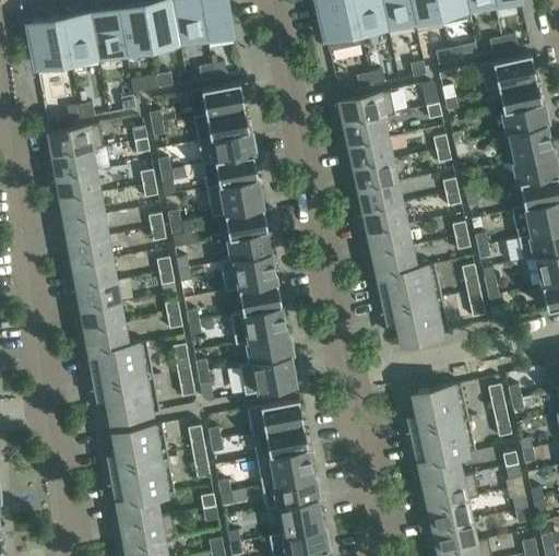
[(161,0),(144,3),(152,47),(179,42),(171,0),(161,0)]
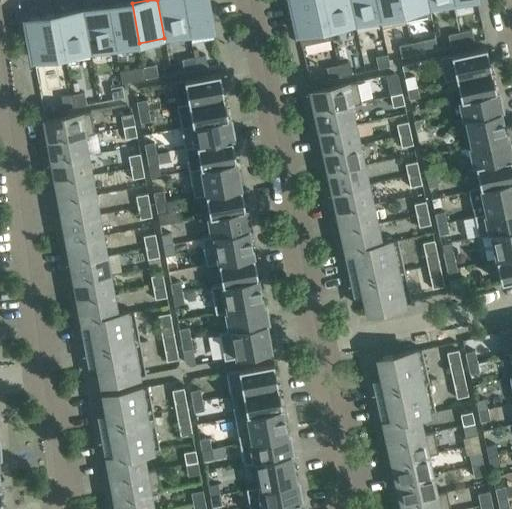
[(157,0),(164,38),(189,34),(182,0),(157,0)]
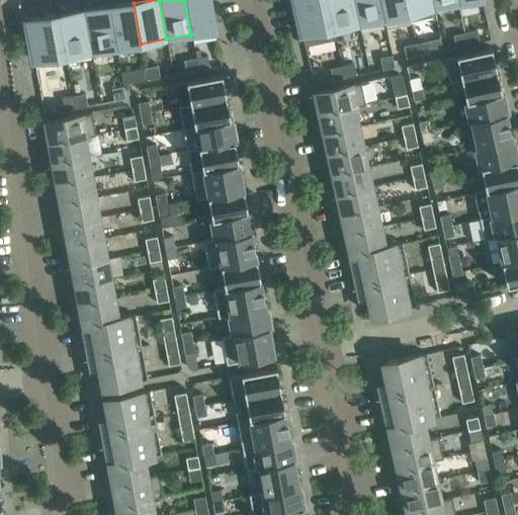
[(214,29),(208,0),(184,0),(191,34),(214,29)]
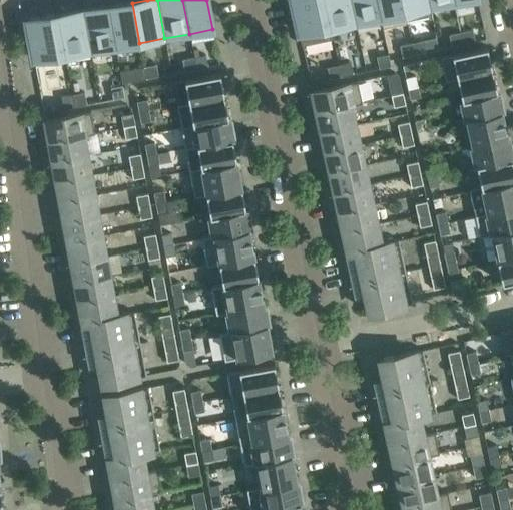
[(291,0),(302,48),(333,41),(331,30),(324,0),(291,0)]
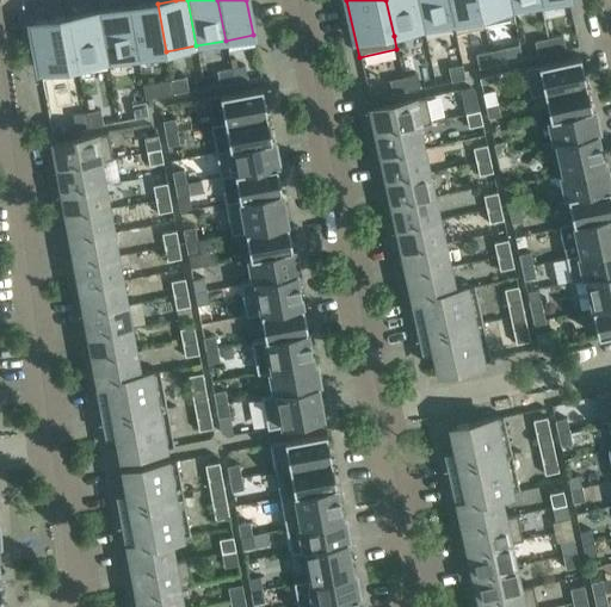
[(386,0),(394,36),(424,29),(417,0),(386,0)]
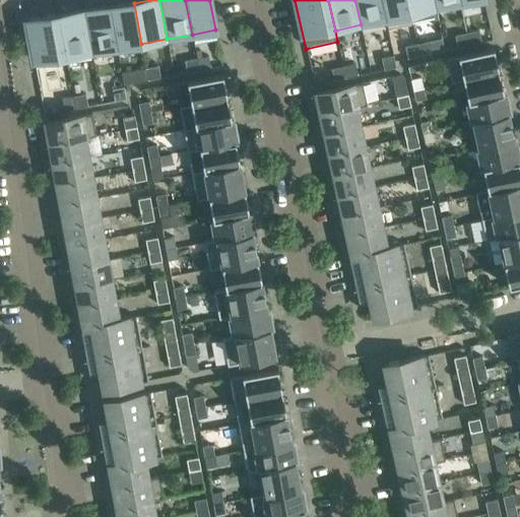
[(354,0),(361,24),(385,19),(380,0),(354,0)]
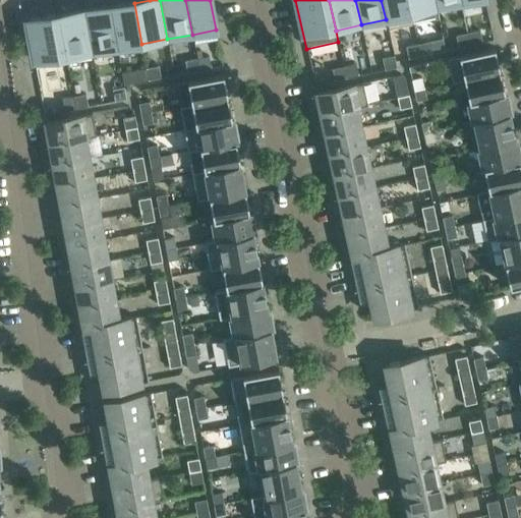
[(381,0),(386,19),(411,13),(407,0),(381,0)]
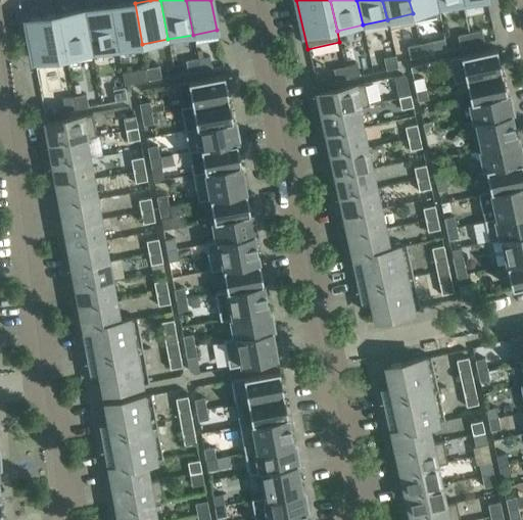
[(435,0),(409,0),(413,13),(416,28),(440,21),(437,8),(435,0)]
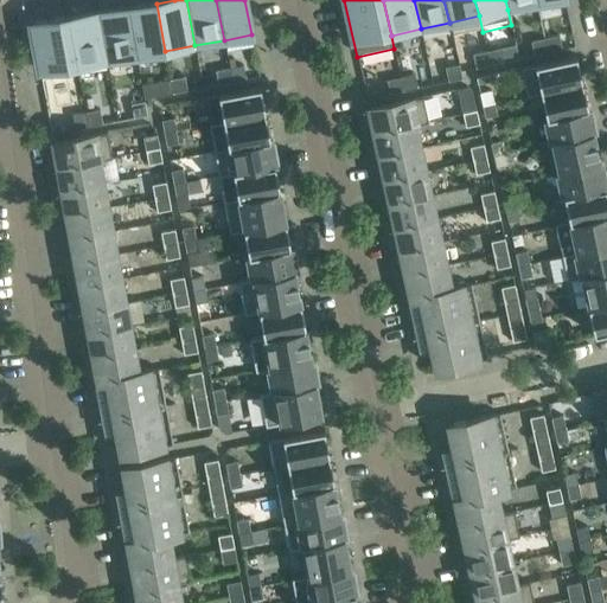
[(505,0),(508,10),(537,4),(536,0),(505,0)]
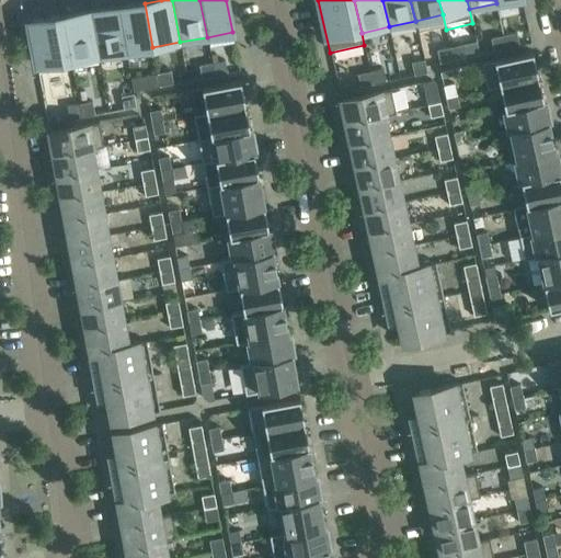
[(117,8),(126,53),(152,47),(145,3),(117,8)]
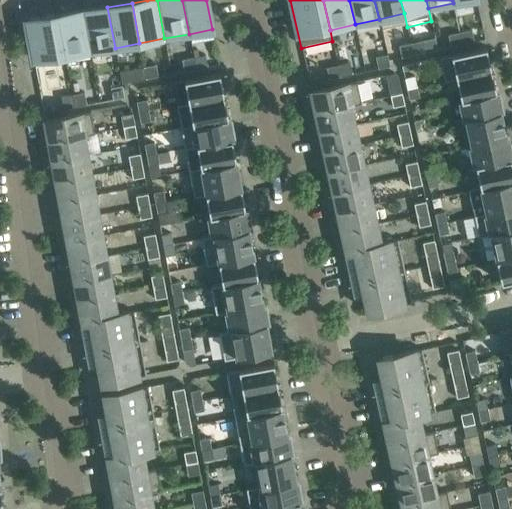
[(82,12),(90,52),(115,48),(107,7),(82,12)]
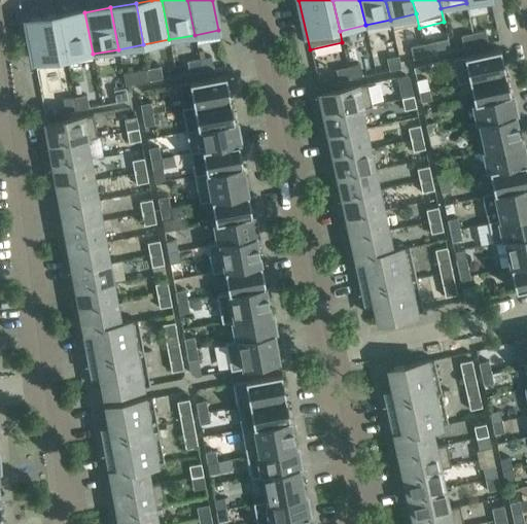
[(60,18),(67,59),(93,54),(84,12),(60,18)]
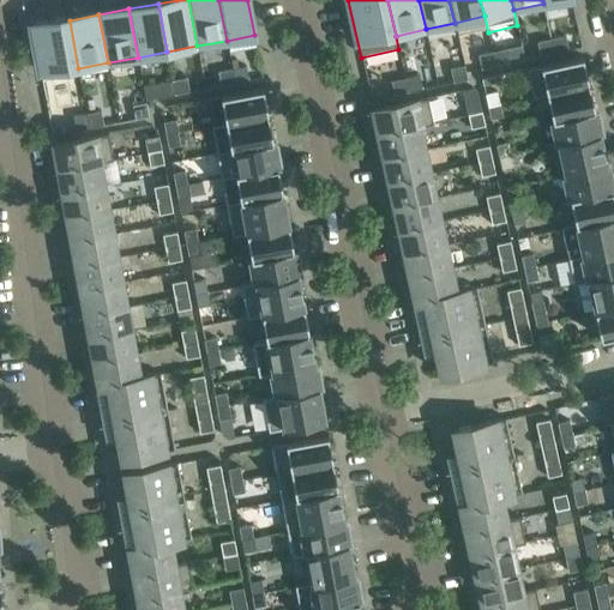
[(31,28),(41,76),(78,68),(70,20),(31,28)]
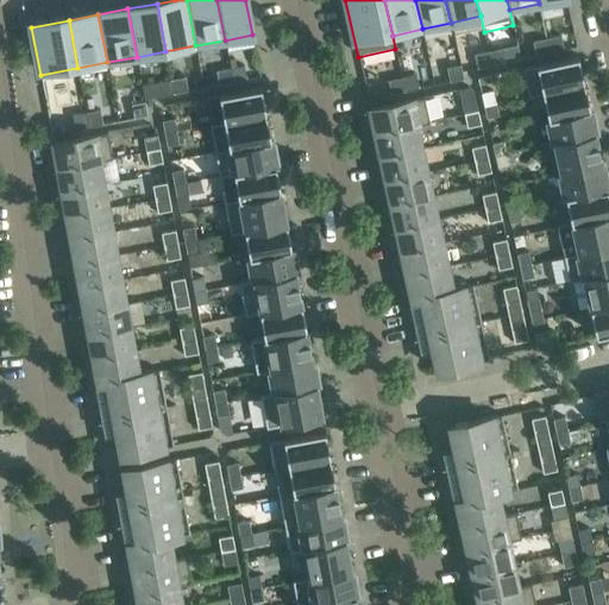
[(564,52),(560,38),(547,42),(550,56),(564,52)]
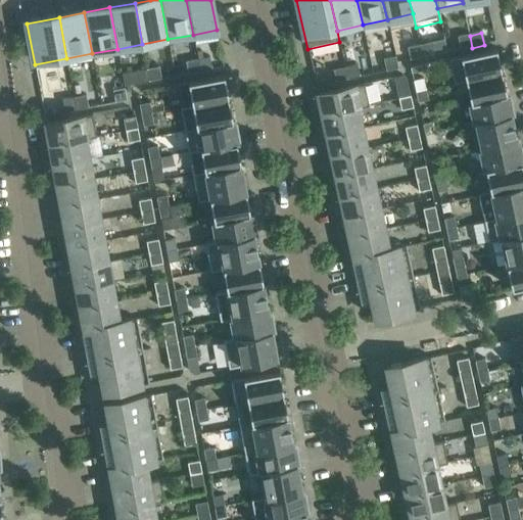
[(458,38),(461,50),(472,48),(470,36),(458,38)]
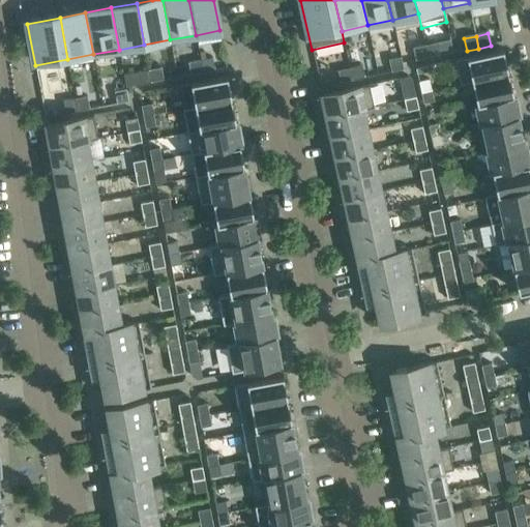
[(425,48),(428,59),(453,54),(450,41),(425,48)]
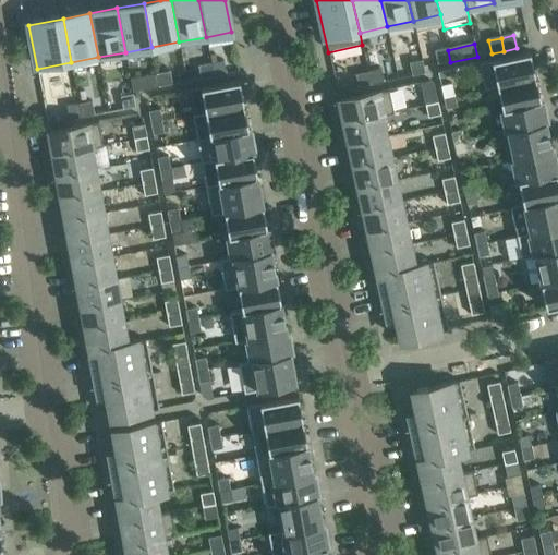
[(435,52),(438,65),(450,62),(448,50),(435,52)]
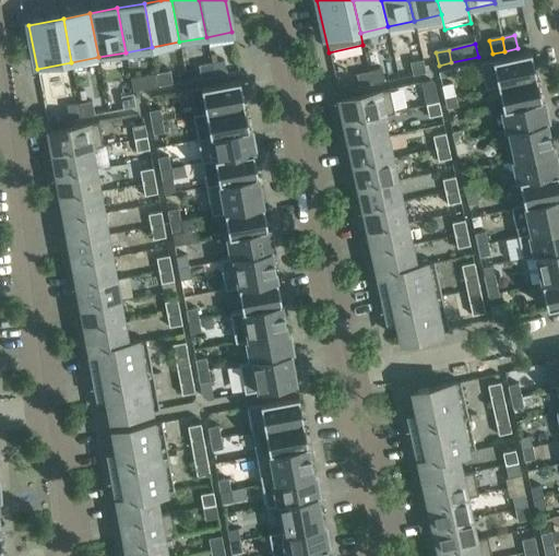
[(486,92),(498,89),(498,87),(536,80),(531,54),(479,66),(486,92)]
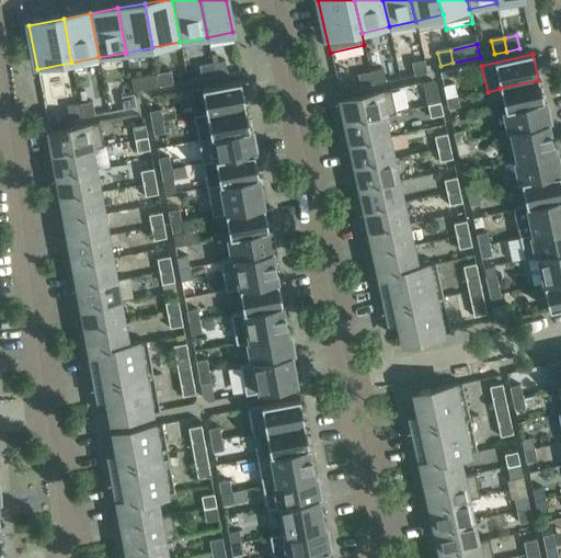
[(414,78),(427,76),(424,63),(412,65),(414,78)]
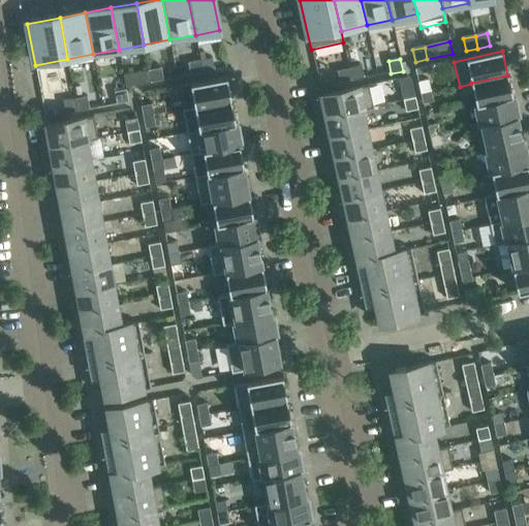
[(215,72),(213,60),(200,62),(203,74),(215,72)]
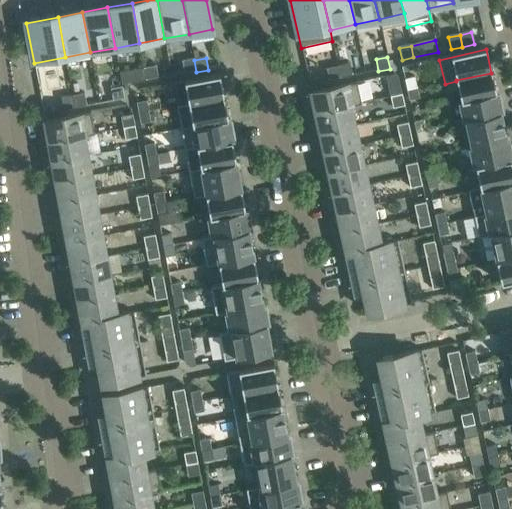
[(182,62),(184,74),(196,72),(194,60),(182,62)]
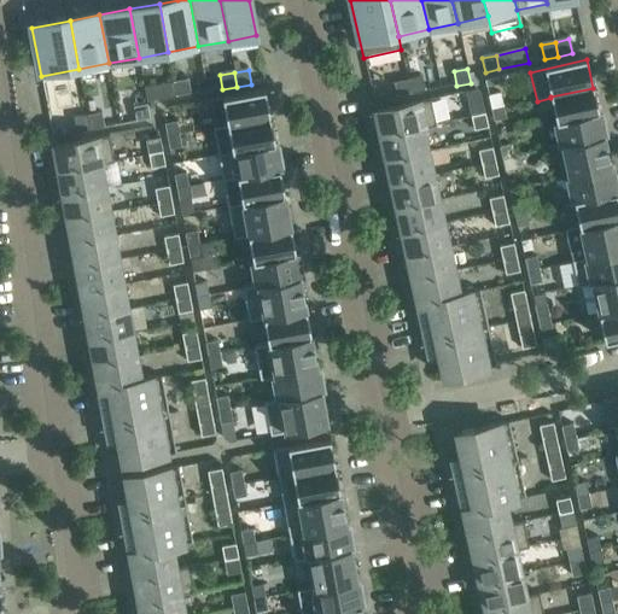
[(425,93),(423,79),(408,82),(412,95),(425,93)]
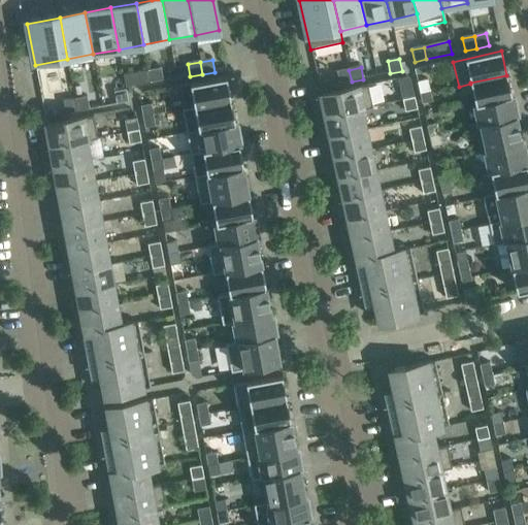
[(163,81),(161,69),(149,72),(152,84),(163,81)]
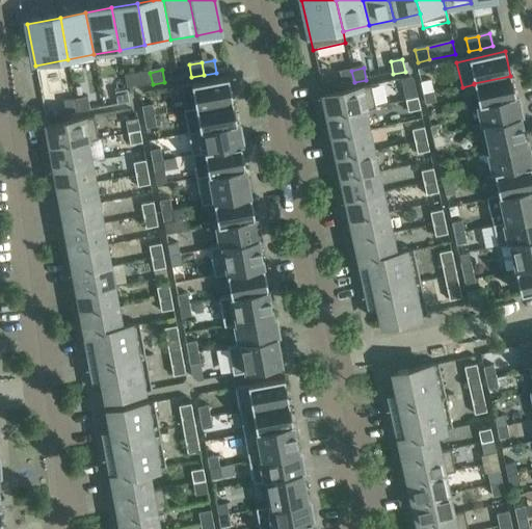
[(340,73),(342,85),(354,82),(351,71),(340,73)]
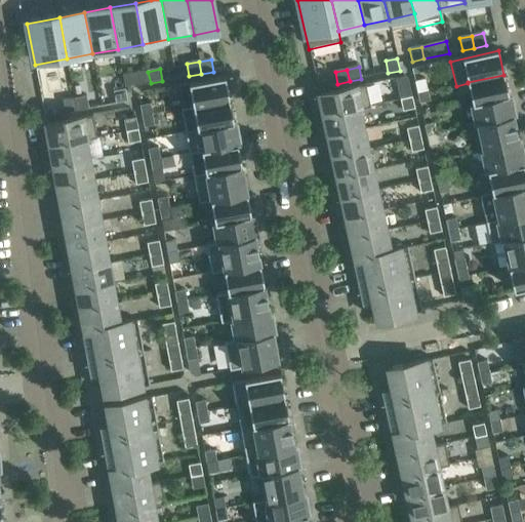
[(136,74),(138,86),(151,83),(148,72),(136,74)]
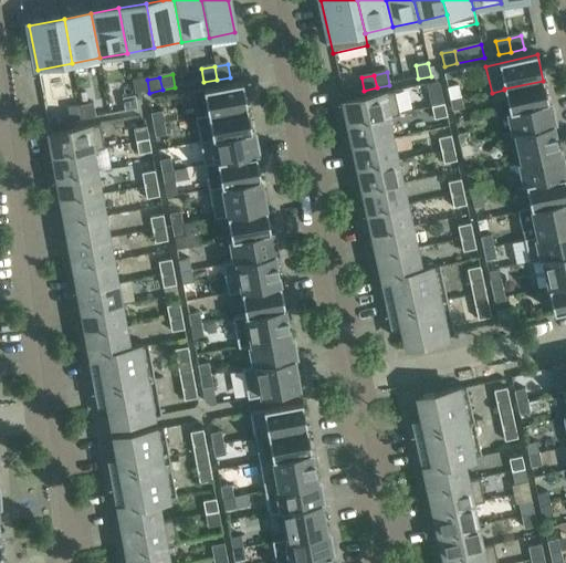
[(543,81),(504,89),(504,90),(510,114),(548,105),(543,81)]
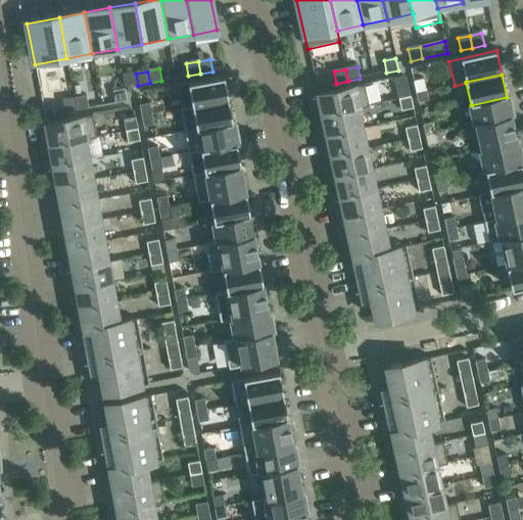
[(225,78),(179,86),(183,109),(229,101),(225,78)]
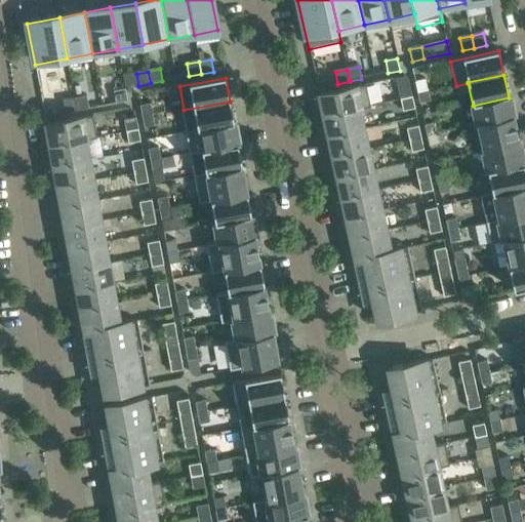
[(425,80),(415,83),(417,93),(428,91),(425,80)]
